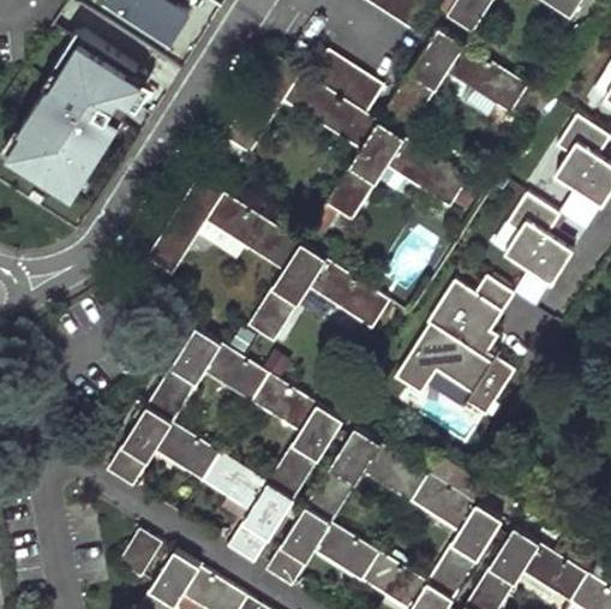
[(178,0),(103,0),(171,43),(190,13),(175,5),(178,0)]
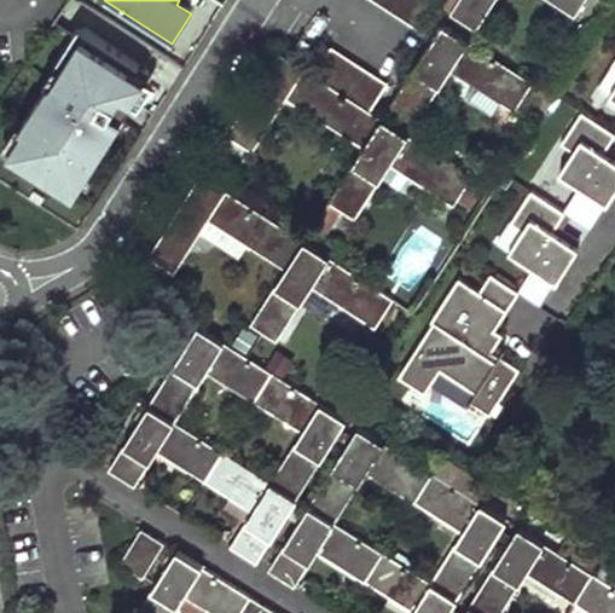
[(363,0),(418,35),(435,9),(429,5),(421,0),(363,0)]
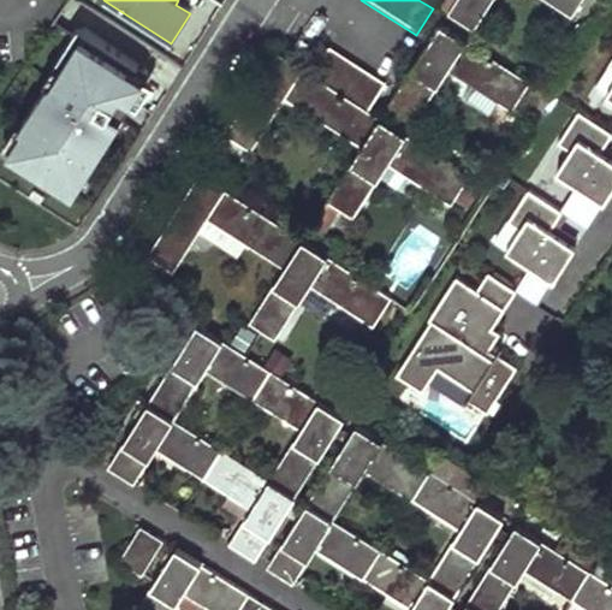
[(491,0),(455,0),(455,1),(452,0),(429,0),(427,5),(433,9),(470,33),(491,0)]
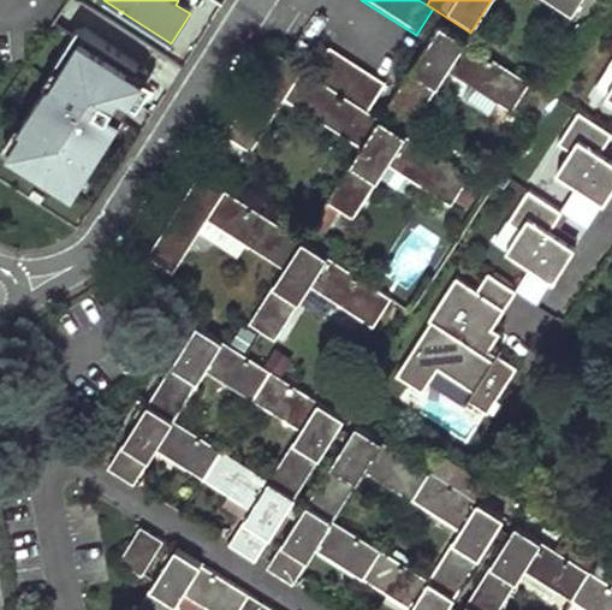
[(539,0),(569,19),(572,15),(592,27),(607,4),(600,0),(539,0)]
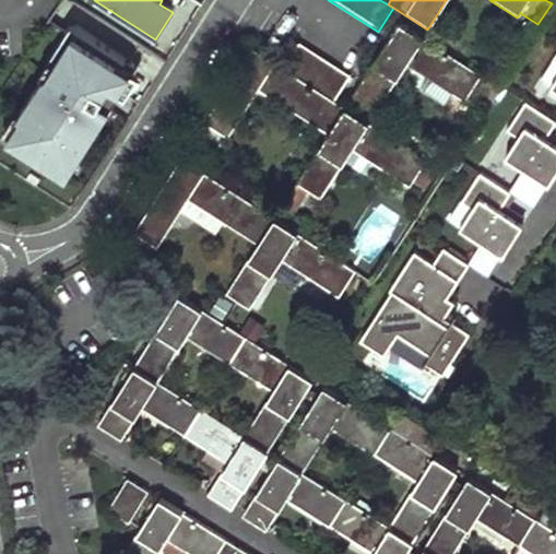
[(398,25),(370,68),(393,82),(397,78),(421,40),(398,25)]
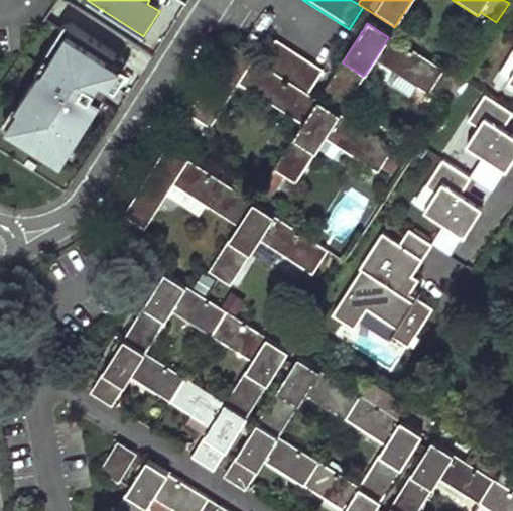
[(122,75),(60,36),(0,134),(0,138),(59,175),(122,75)]
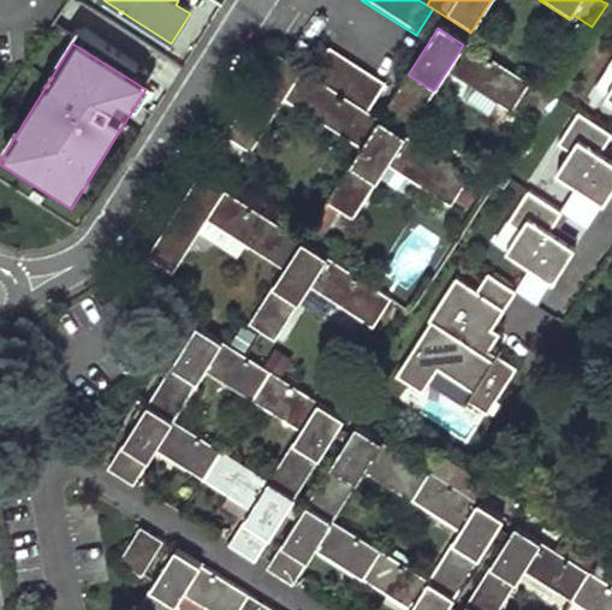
[(546,96),(463,45),(437,86),(487,118),(495,105),(510,113),(515,106),(533,118),(546,96)]
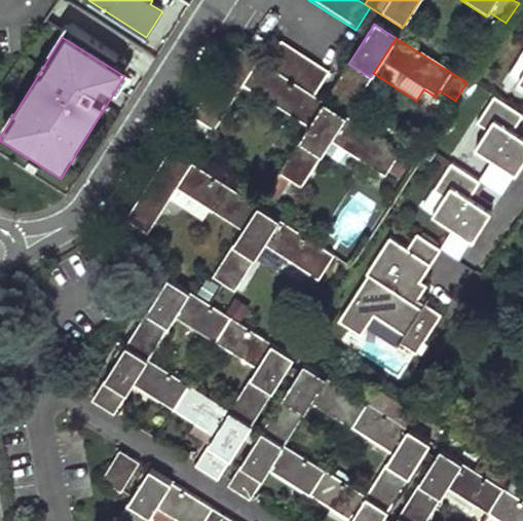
[(307,128),(322,105),(311,99),(327,74),(278,43),(264,67),(234,47),(180,133),(200,145),(208,133),(210,135),(240,86),(307,128)]
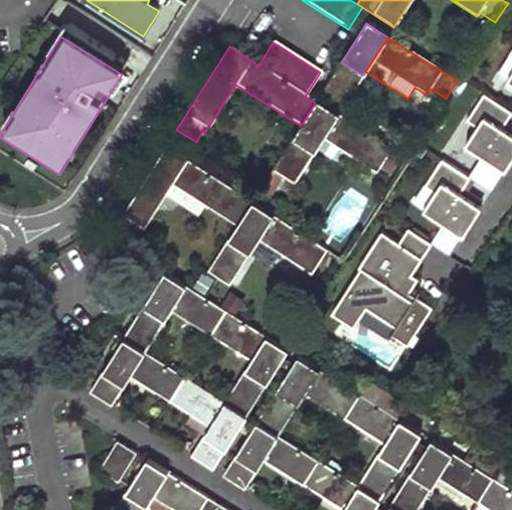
[(343,107),(362,75),(341,62),(322,93),(343,107)]
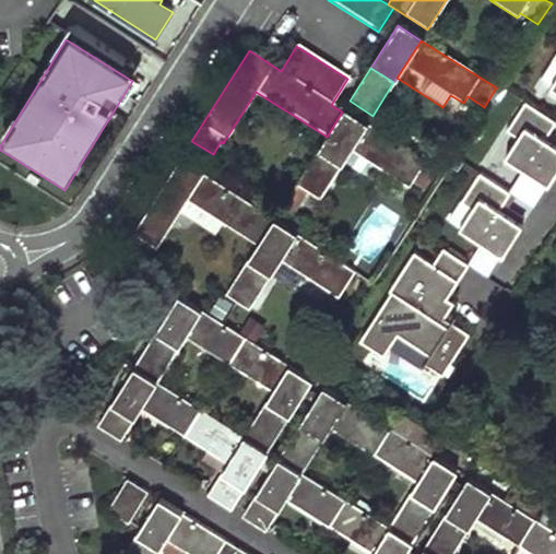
[(503,160),(545,188),(555,171),(555,150),(543,142),(553,126),(522,105),(505,133),(516,141),(503,160)]
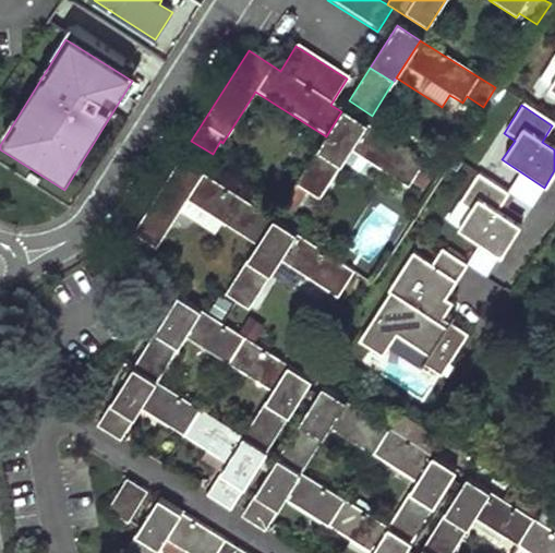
[(316,152),(339,166),(349,152),(365,127),(341,111),(326,136),(316,152)]
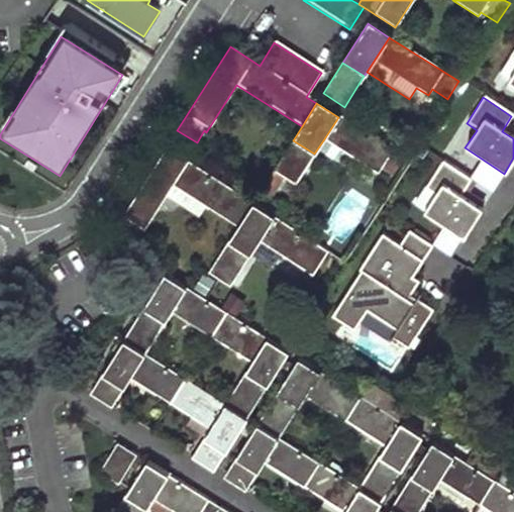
[(403,159),(338,117),(323,140),(377,175),(379,172),(391,179),(403,159)]
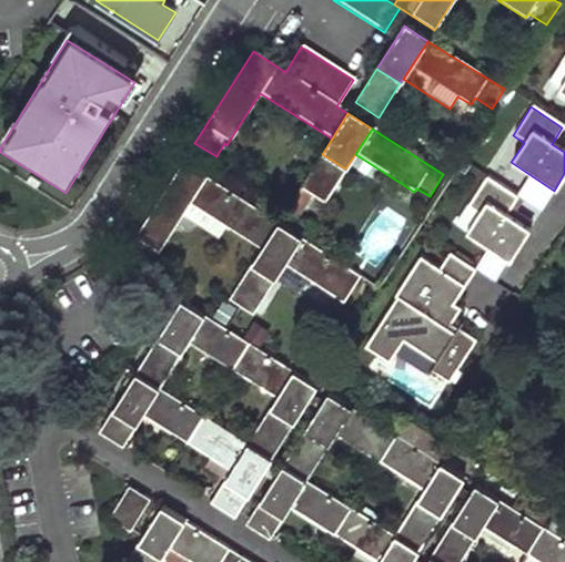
[(323,204),(345,169),(322,154),(283,214),(292,221),(309,195),(323,204)]
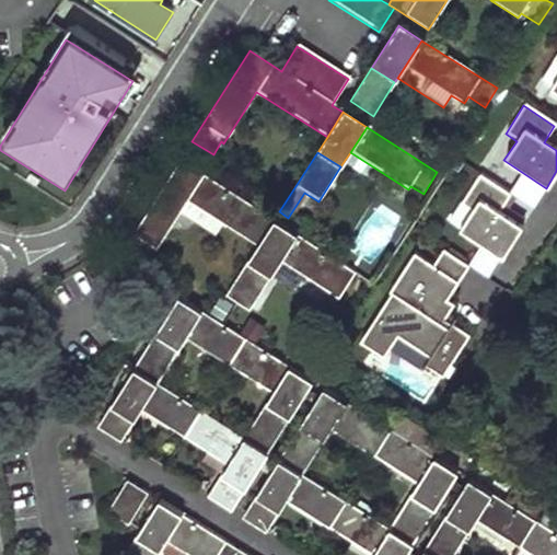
[(256,247),(273,222),(180,162),(131,235),(154,251),(178,215),(213,238),(222,224),(256,247)]
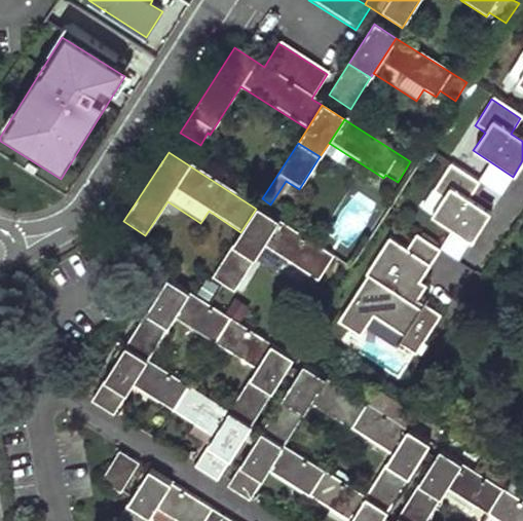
[(477,183),(448,164),(419,209),(470,242),(488,213),(467,198),(477,183)]
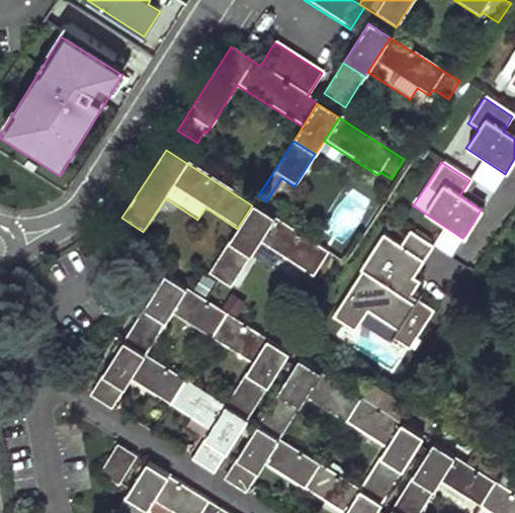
[(237,229),(228,243),(249,257),(251,254),(273,219),(252,205),(237,229)]
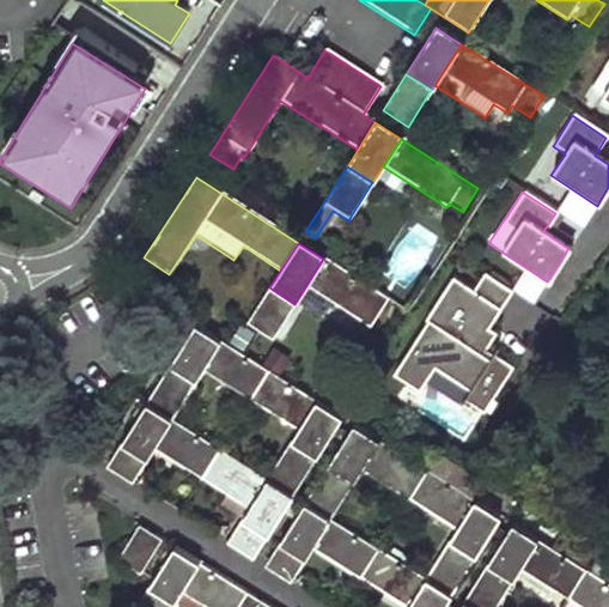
[(323,259),(297,301),(322,316),(330,303),(369,327),(387,299),(323,259)]
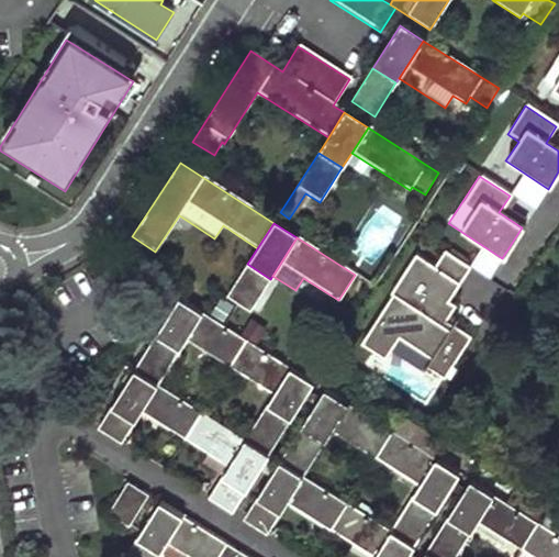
[(447,303),(469,268),(445,253),(435,269),(414,257),(359,345),(383,360),(398,338),(431,359),(425,369),(444,380),(469,338),(451,327),(456,321),(448,316),(454,307),(447,303)]
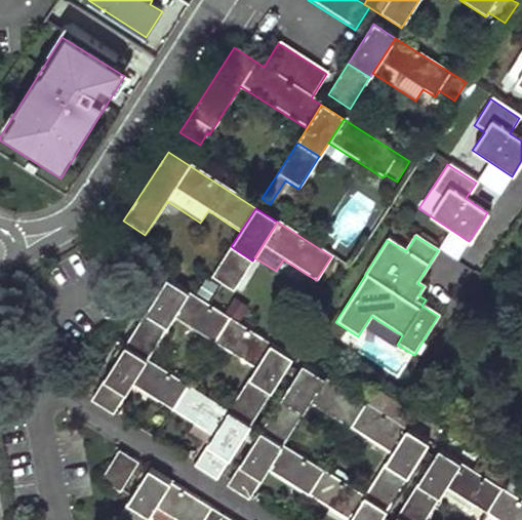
[(252,261),(231,246),(209,280),(231,294),(252,261)]
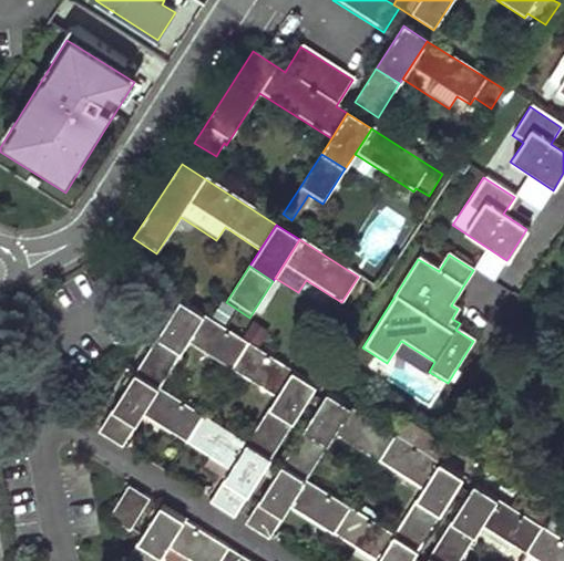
[(186,343),(203,318),(180,302),(156,340),(180,354),(186,343)]
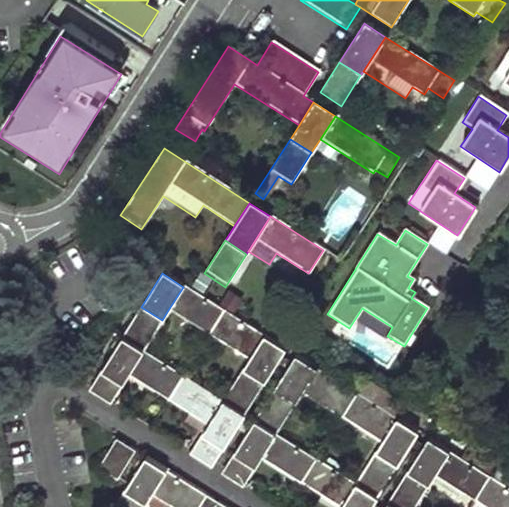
[(168,310),(208,336),(223,312),(183,287),(168,310)]
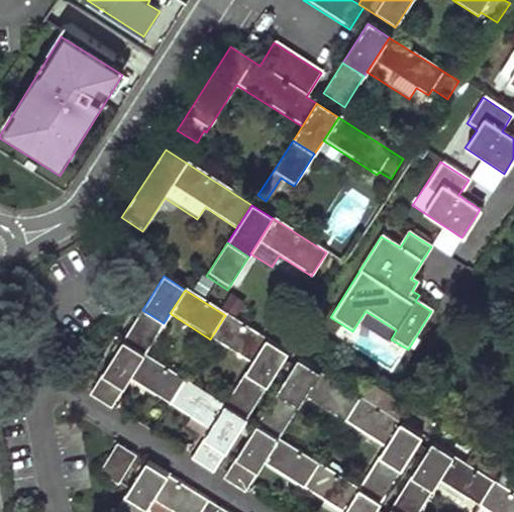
[(143,355),(164,323),(142,310),(121,342),(143,355)]
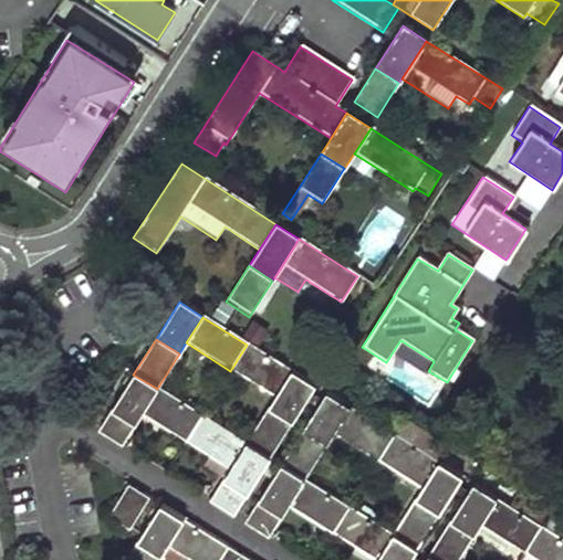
[(230,371),(274,399),(291,372),(247,345),(230,371)]
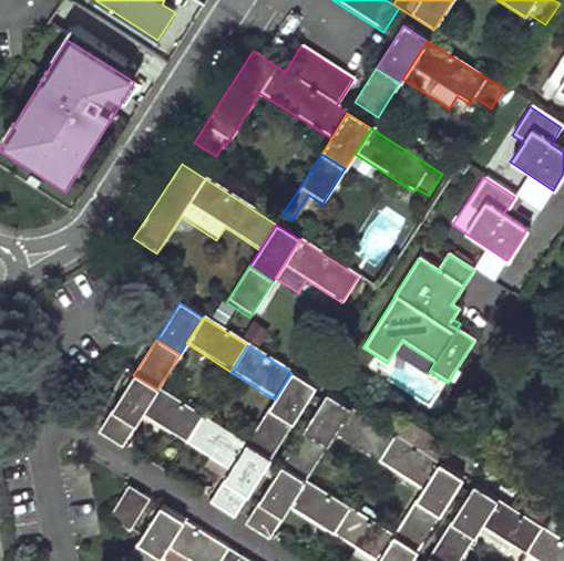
[(275,400),(268,409),(291,425),(304,406),(315,387),(291,373),(275,400)]
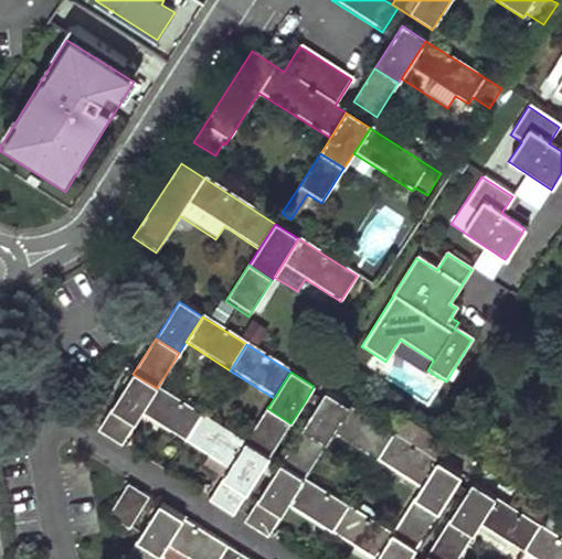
[(134,425),(140,415),(157,388),(133,374),(110,410),(134,425)]
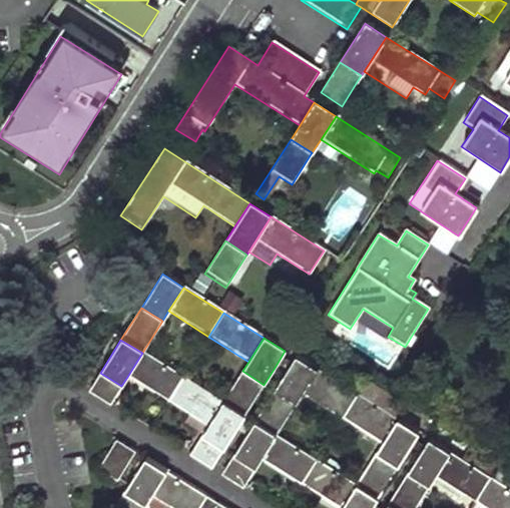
[(142,353),(127,377),(167,402),(181,378),(142,353)]
